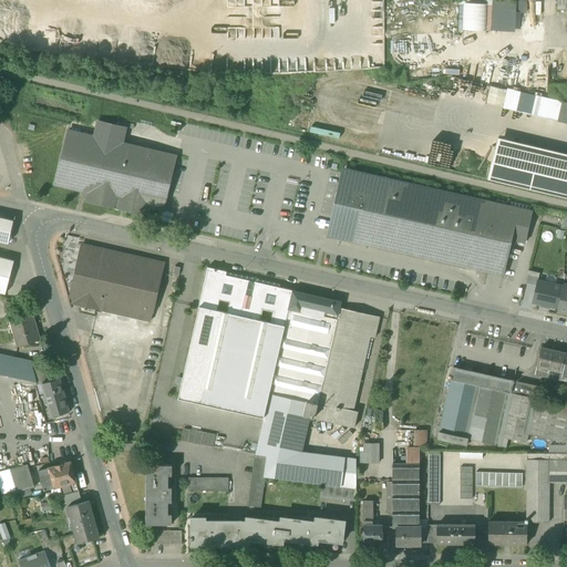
[(526,12),(526,6),(516,6),(516,0),(493,0),(494,4),(493,31),(519,28),(521,12),(526,12)]
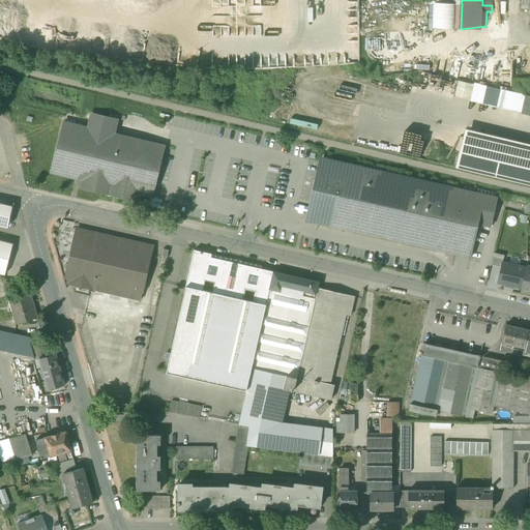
[(529,0),(521,0),(521,8),(529,8),(529,0)]
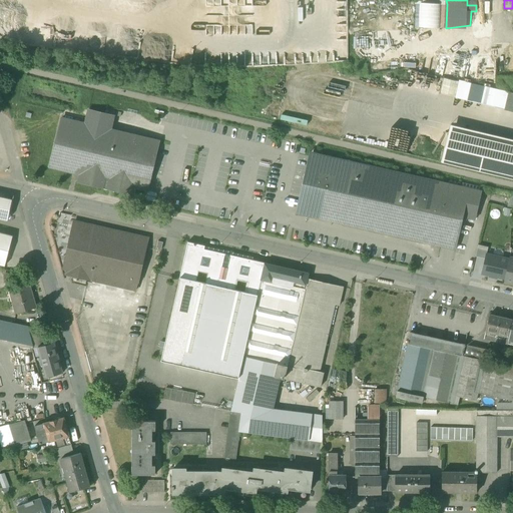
[(441,4),(420,3),(419,27),(440,28),(441,4)]
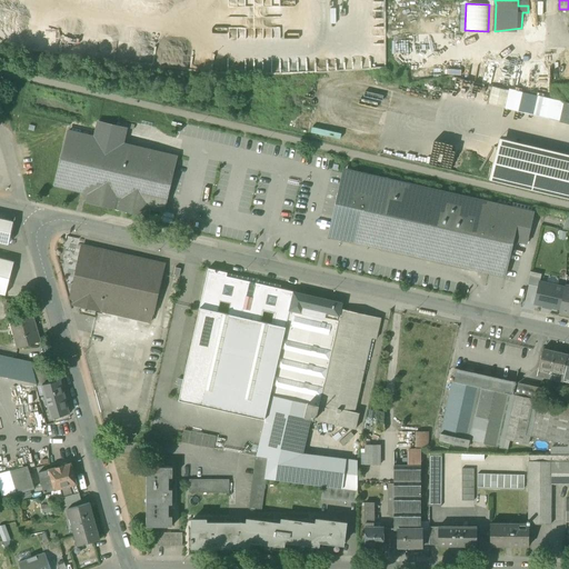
[(543,15),(530,13),(530,25),(543,25),(543,15)]
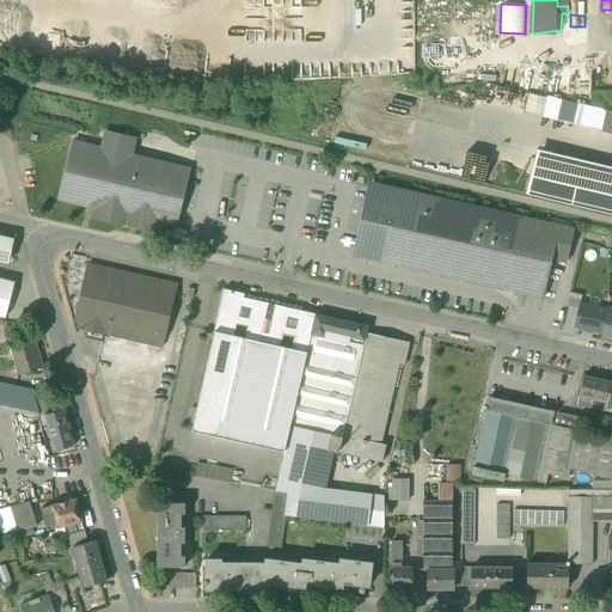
[(611,111),(606,110),(556,98),(548,97),(543,116),(601,130),(611,133),(611,111)]
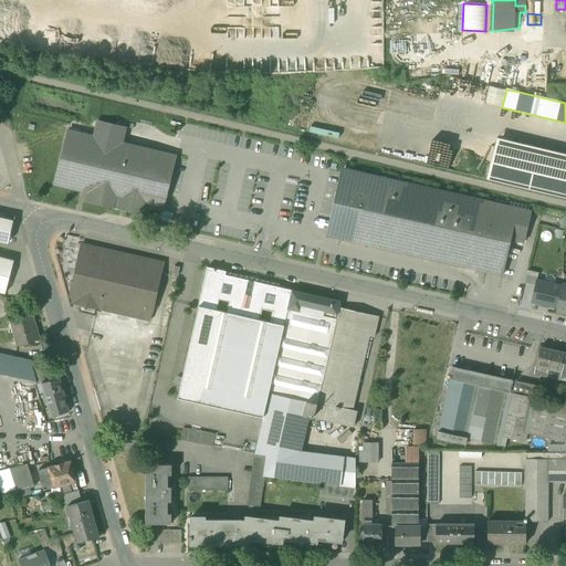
[(148,207),(157,209),(166,171),(171,174),(176,156),(122,144),(125,128),(98,122),(94,137),(67,130),(55,185),(88,192),(86,201),(146,216),(148,207)]
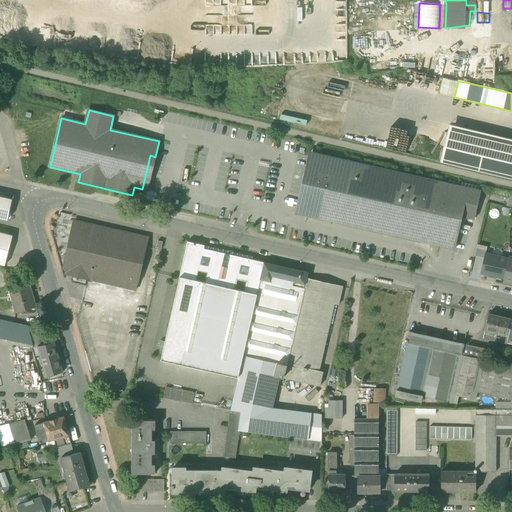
[(511,150),(511,139),(449,124),(446,135),(511,150)]
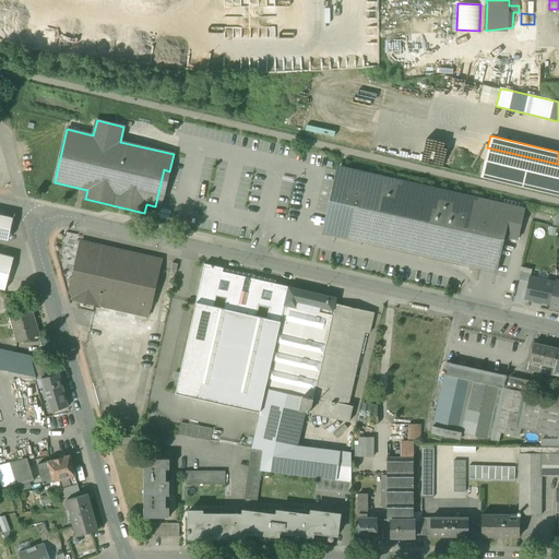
[(480,177),(558,195),(558,164),(487,147),(480,177)]
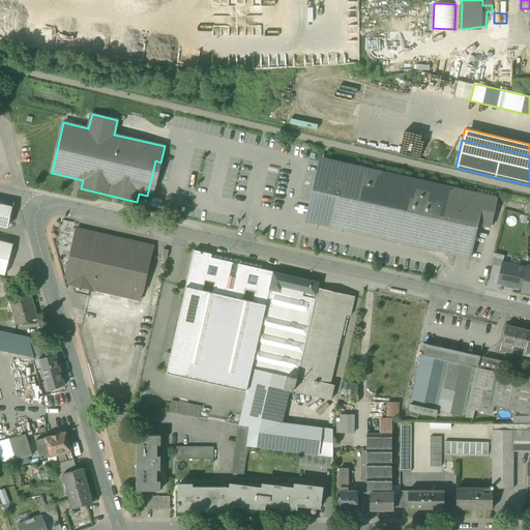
[(314,223),(328,159),(320,157),(305,221),(314,223)]
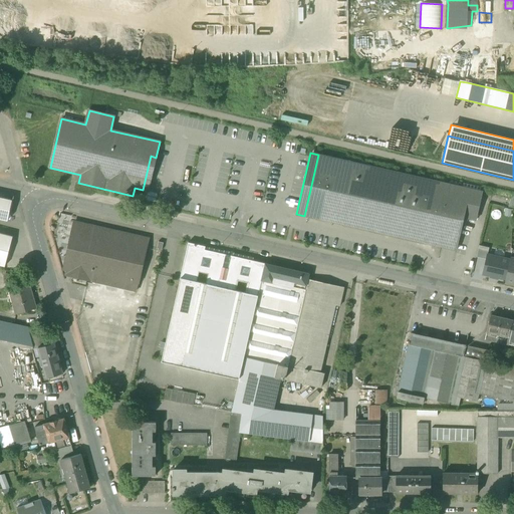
[(466,208),(464,218),(476,220),(482,192),(318,155),(304,216),(441,247),(451,205),(466,208)]
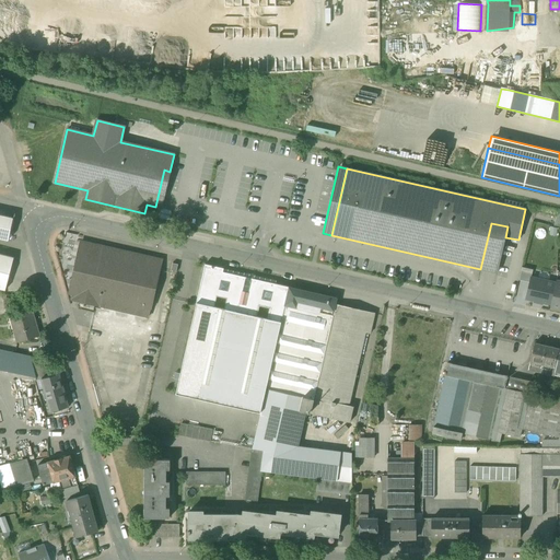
[(161,208),(170,172),(164,170),(155,207),(161,208)]
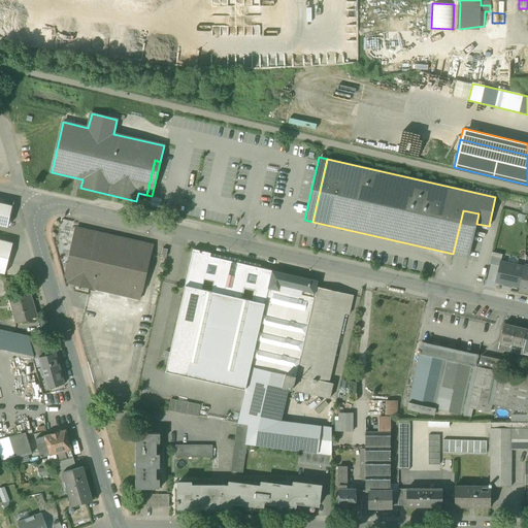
[(0,225),(8,227),(12,206),(0,203),(0,225)]
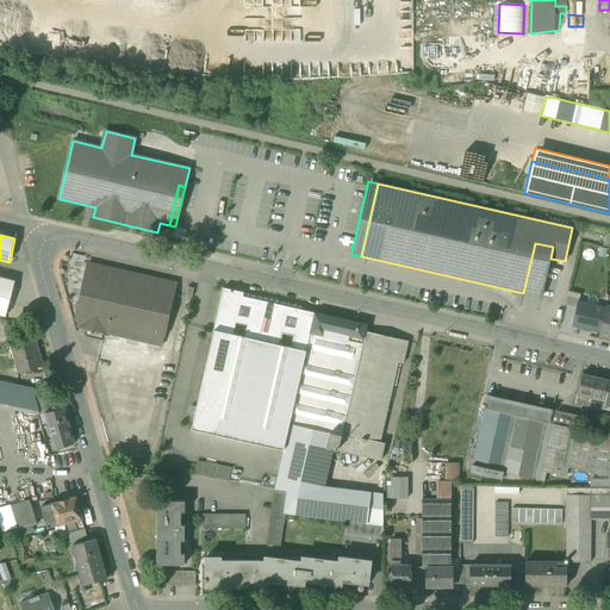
[(535,243),(523,293),(541,298),(551,259),(553,247),(535,243)]
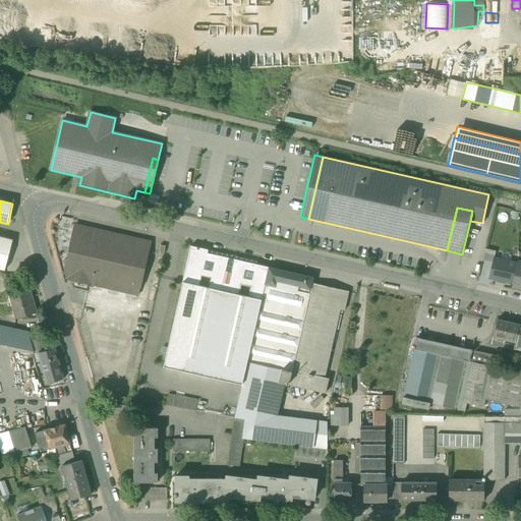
[(92,285),(138,295),(151,242),(75,225),(67,261),(70,262),(68,271),(74,273),(74,276),(93,280),(92,285)]
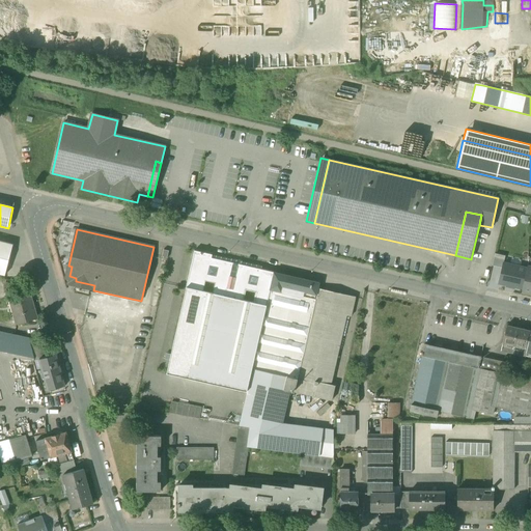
[(2,243),(0,242),(0,274),(5,276),(12,245),(2,242),(2,243)]
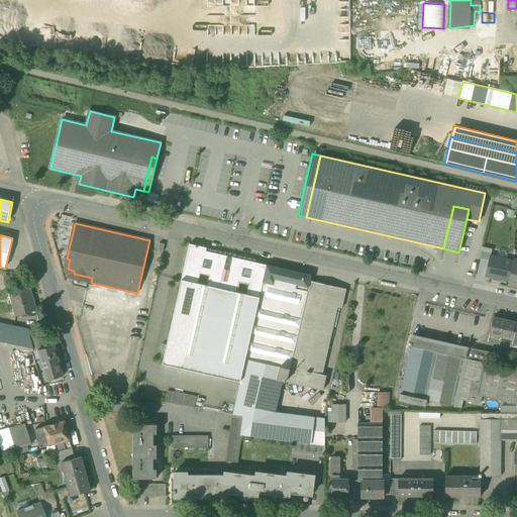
[(182,278),(181,280),(260,298),(267,266),(254,263),(206,251),(206,248),(189,244),(182,278)]
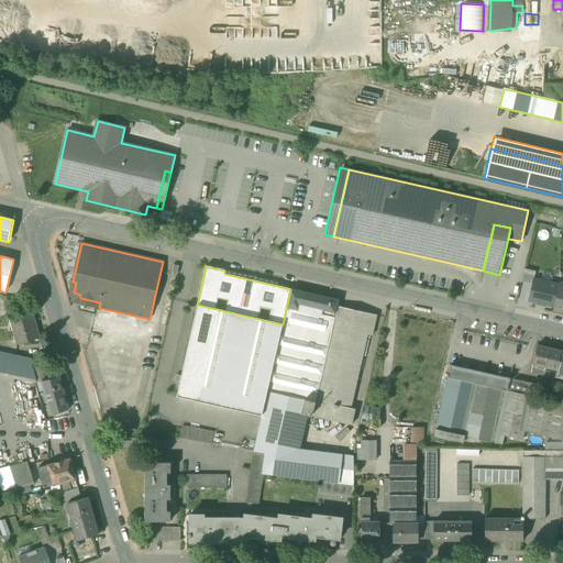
[(521,282),(532,285),(533,280),(536,272),(525,269),(521,282)]
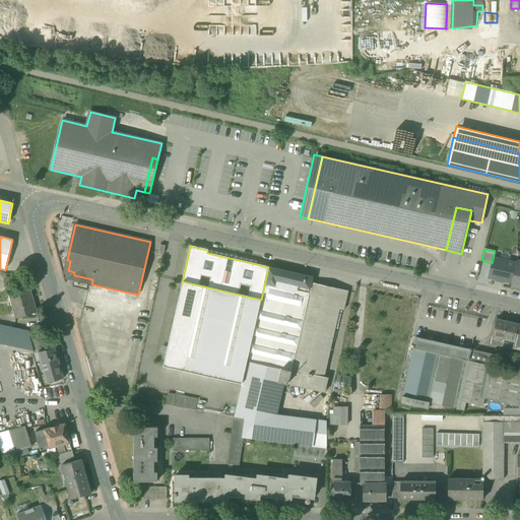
[(256,261),(207,250),(207,253),(256,264),(256,261)]
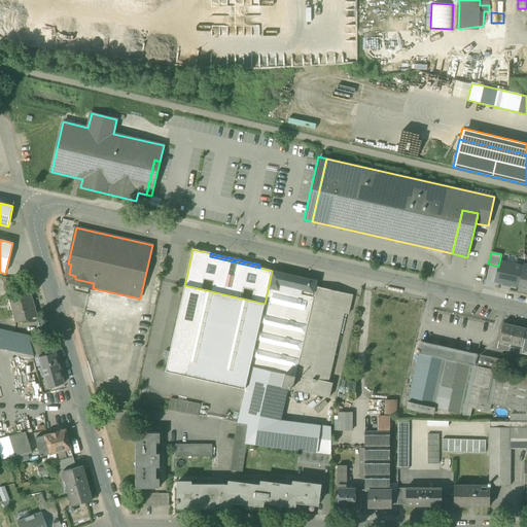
[(507,255),(505,264),(516,266),(518,258),(507,255)]
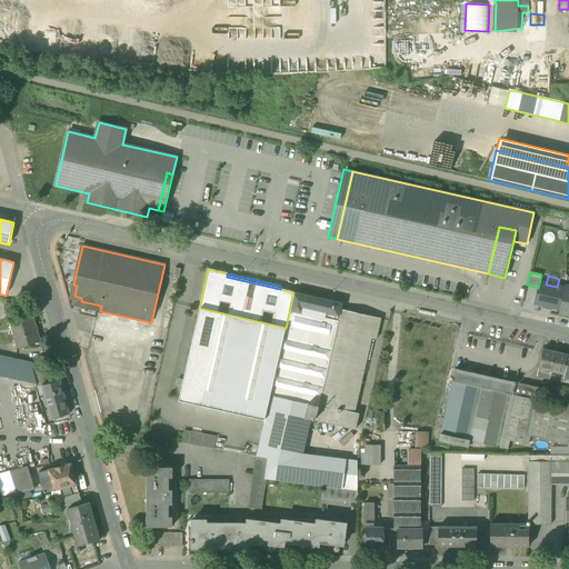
[(560,309),(565,289),(557,287),(546,285),(539,283),(538,288),(535,302),(542,305),(542,307),(551,308),(551,307),(560,309)]
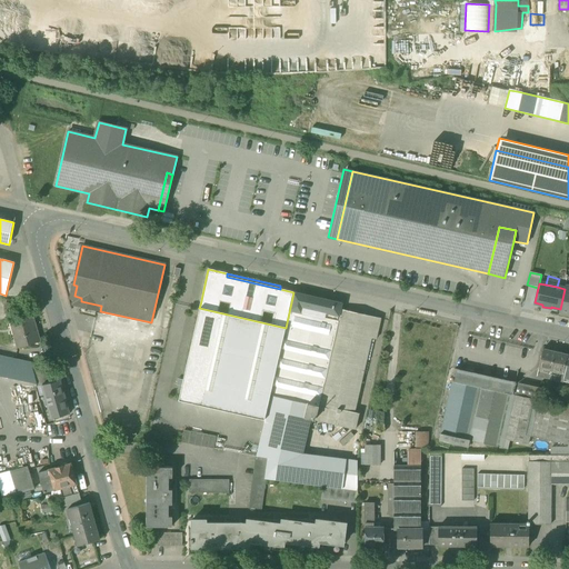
[(559,312),(568,313),(568,289),(565,288),(565,289),(560,309),(559,312)]
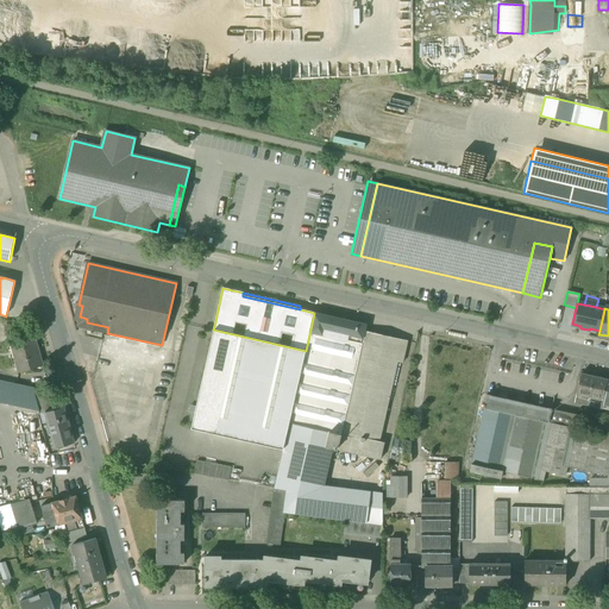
[(365,325),(314,313),(306,351),(283,450),(275,489),(288,490),(284,512),(346,520),(382,525),(382,513),(382,494),(325,487),(333,449),(381,459),(384,443),(380,441),(397,362),(403,364),(408,341),(364,331),(365,325)]
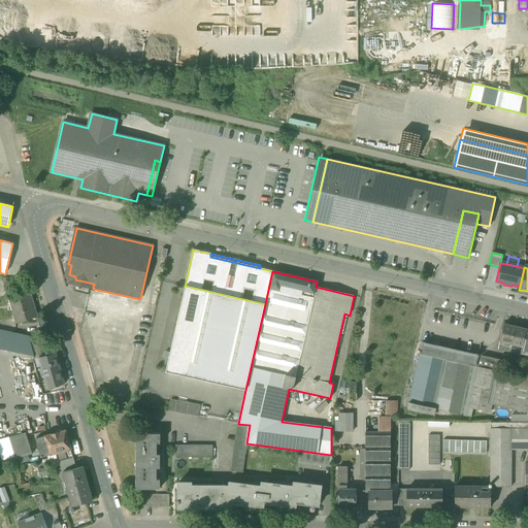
[(245,390),(265,304),(185,286),(185,287),(166,371),(245,390)]
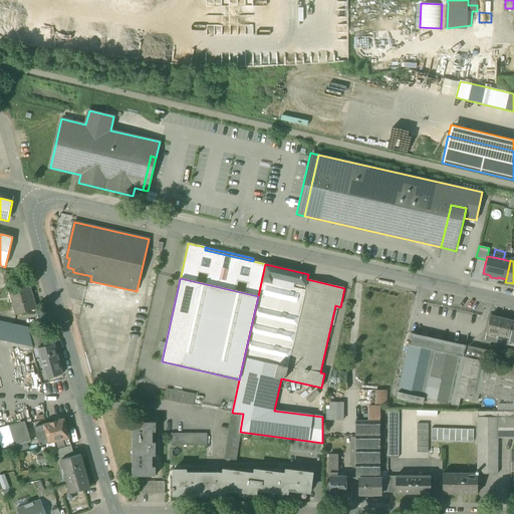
[(16,313),(16,314),(35,308),(29,284),(9,289),(9,290),(11,289),(18,313),(16,313)]
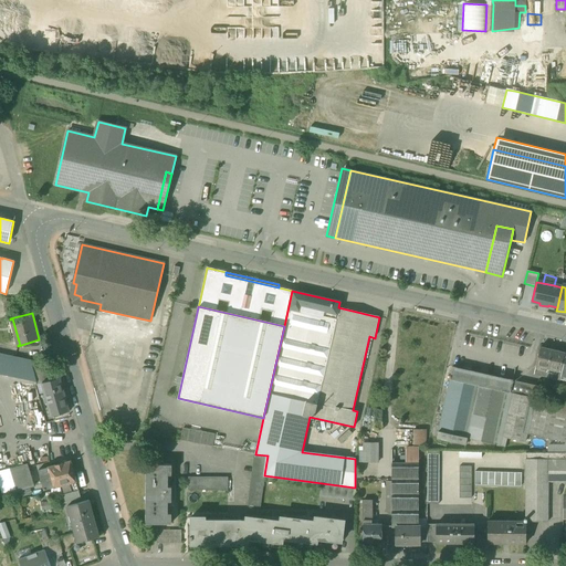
[(10,320),(18,345),(20,345),(12,318),(10,320)]
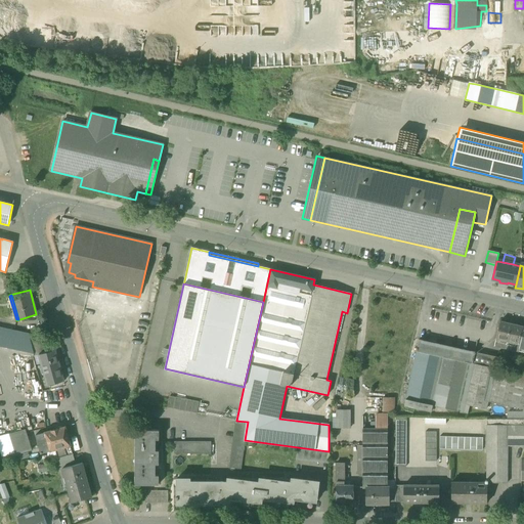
[(495,339),(507,342),(511,324),(499,322),(495,339)]
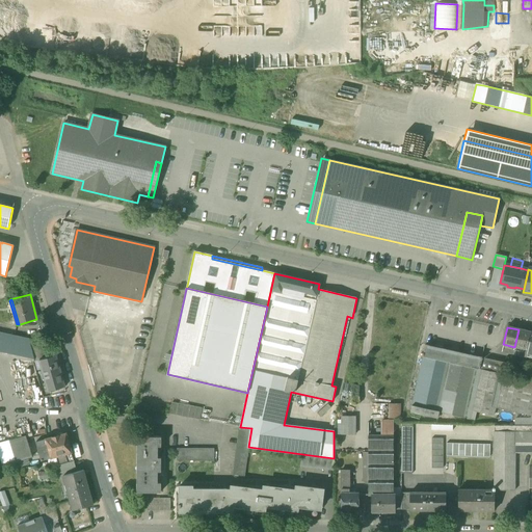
[(519,329),(514,347),(526,349),(530,333),(519,329)]
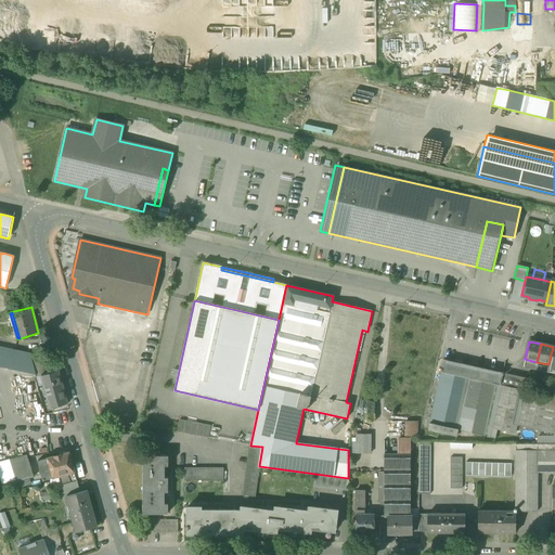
[(0,366),(36,374),(30,353),(0,347),(0,366)]
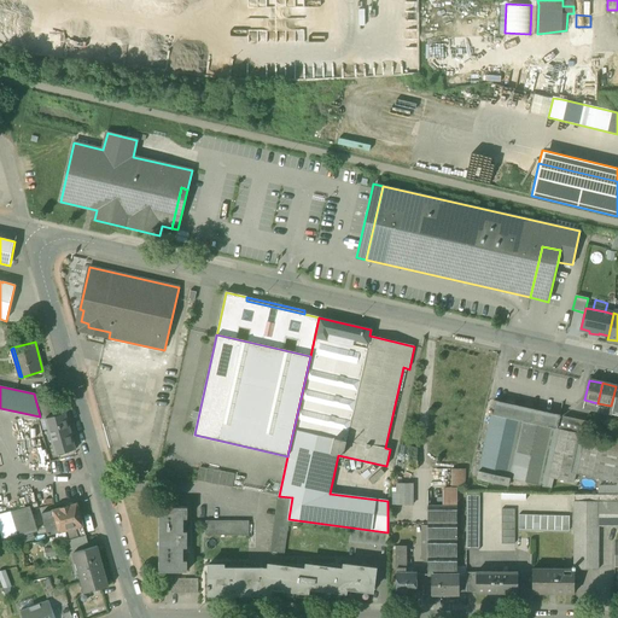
[(40,417),(40,420),(46,418),(54,415),(48,397),(34,394),(40,417)]
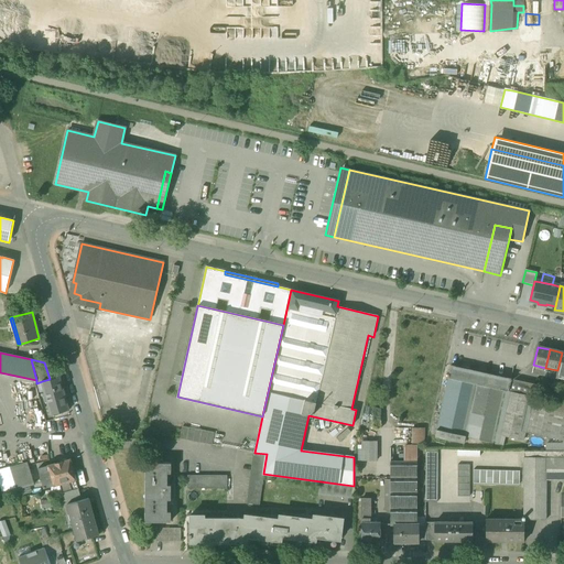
[(544,375),(545,368),(533,365),(532,372),(544,375)]
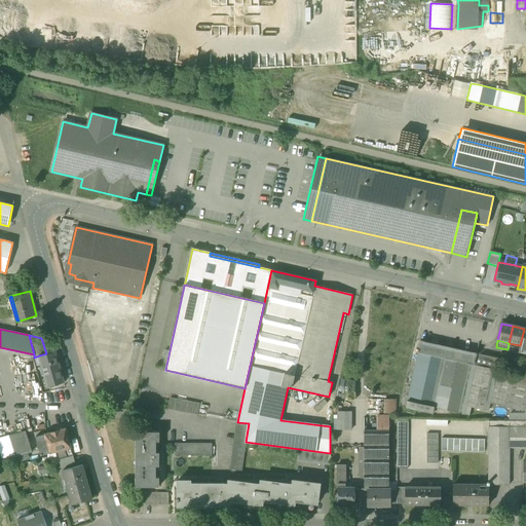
[(434,407),(459,413),(471,365),(474,366),(474,365),(477,353),(420,341),(417,352),(418,352),(406,407),(433,413),(434,407)]
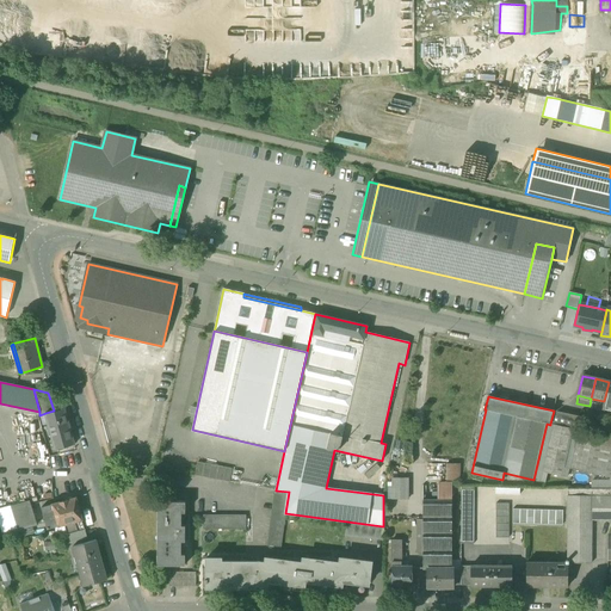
[(603,405),(604,401),(591,399),(590,406),(603,409),(603,405)]
